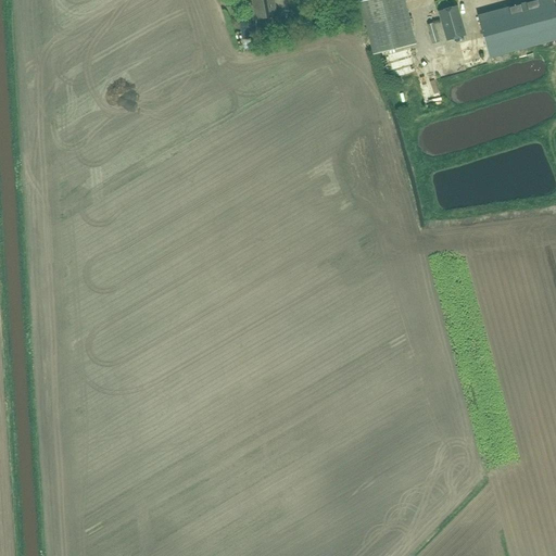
[(256,21),(274,17),(270,0),(250,0),(251,1),(252,1),(256,21)]
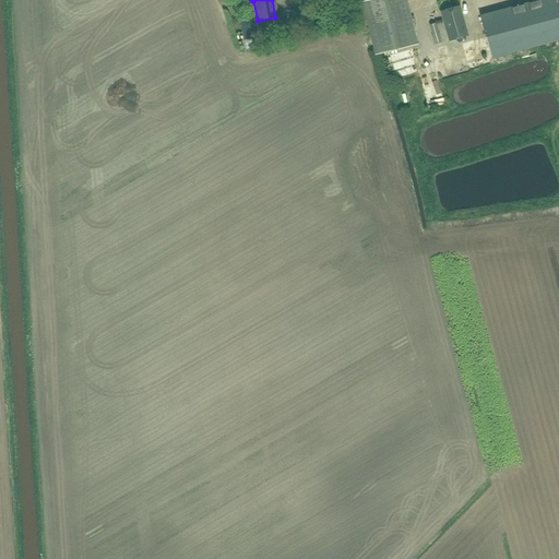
[(375,55),(417,45),(406,0),(367,0),(361,1),(375,55)]
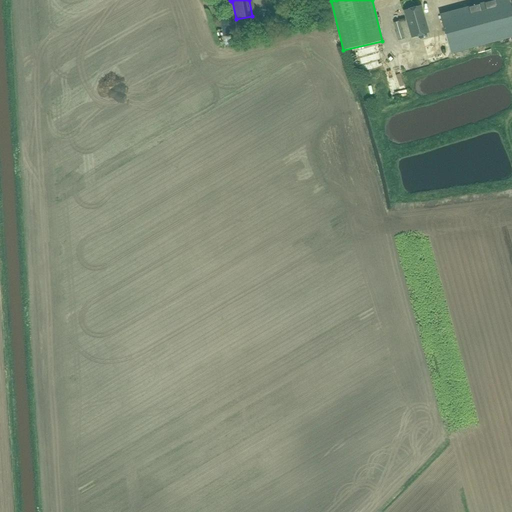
[(493,0),(439,15),(450,53),(511,36),(511,14),(508,0),(493,0)]
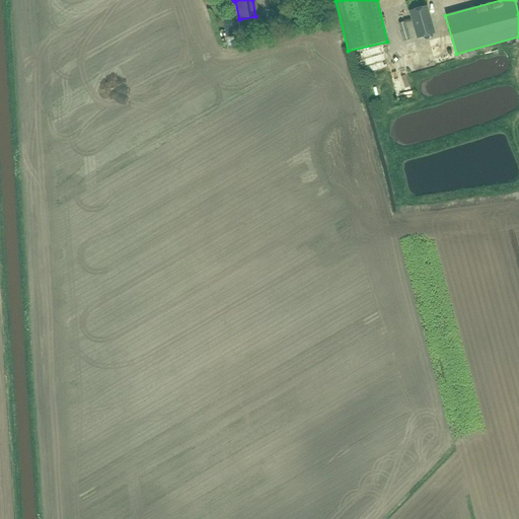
[(410,11),(416,38),(433,33),(426,7),(410,11)]
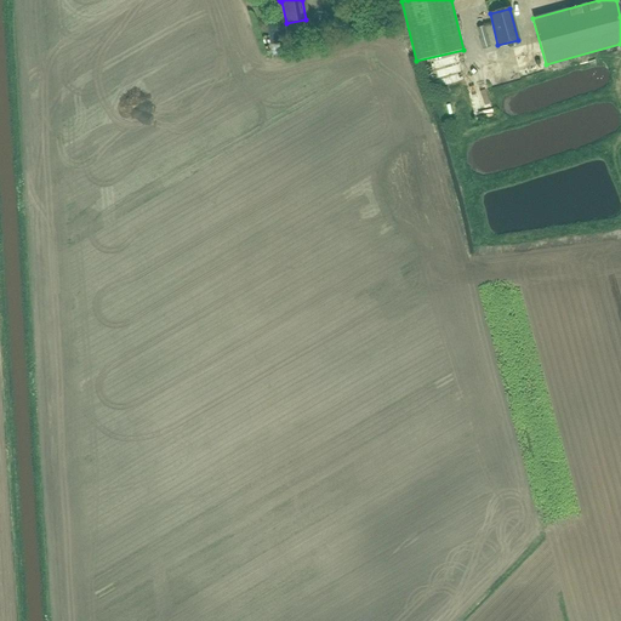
[(283,44),(279,24),(267,27),(271,46),(283,44)]
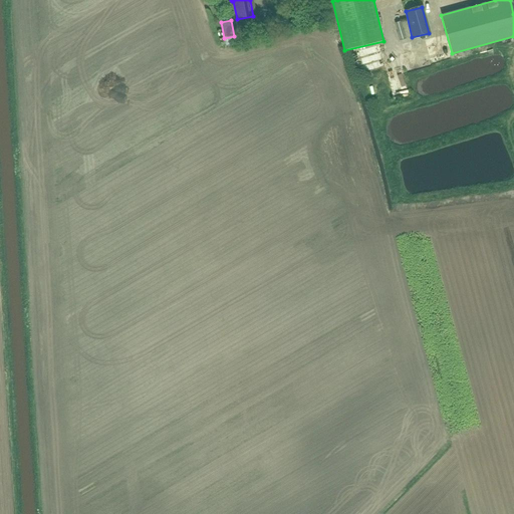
[(398,33),(403,31),(401,21),(395,23),(398,33)]
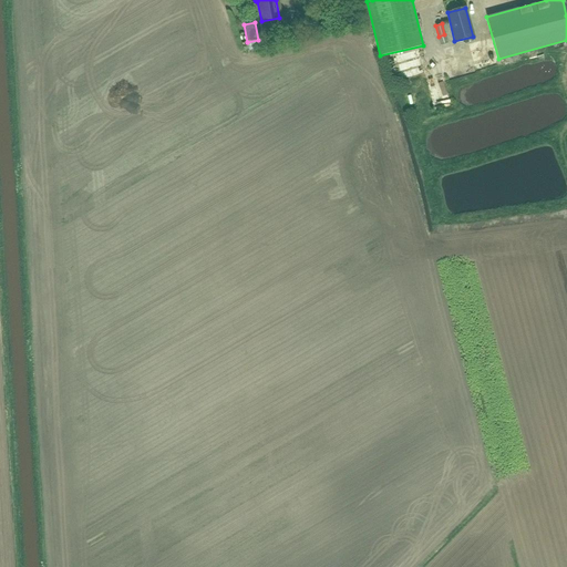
[(393,54),(400,78),(425,71),(419,48),(393,54)]
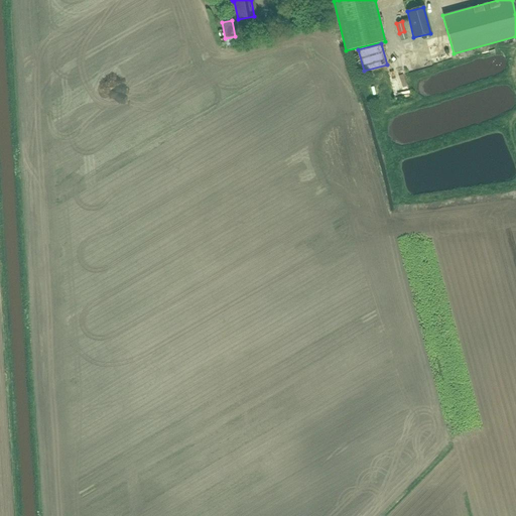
[(393,69),(389,69),(393,94),(403,92),(402,88),(407,87),(403,60),(407,60),(408,71),(415,70),(413,53),(392,56),(393,69)]
